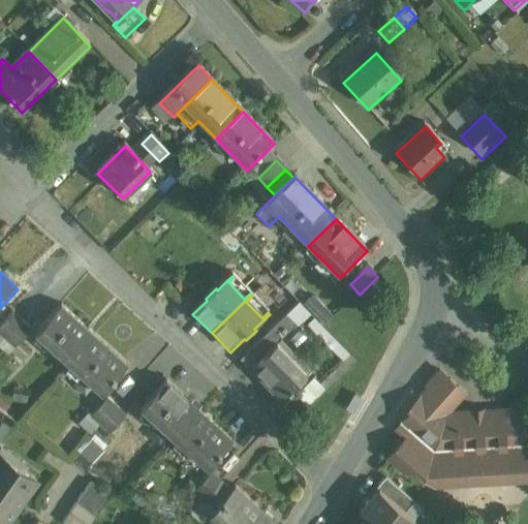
[(327,324),(334,313),(311,297),(304,307),(327,324)]
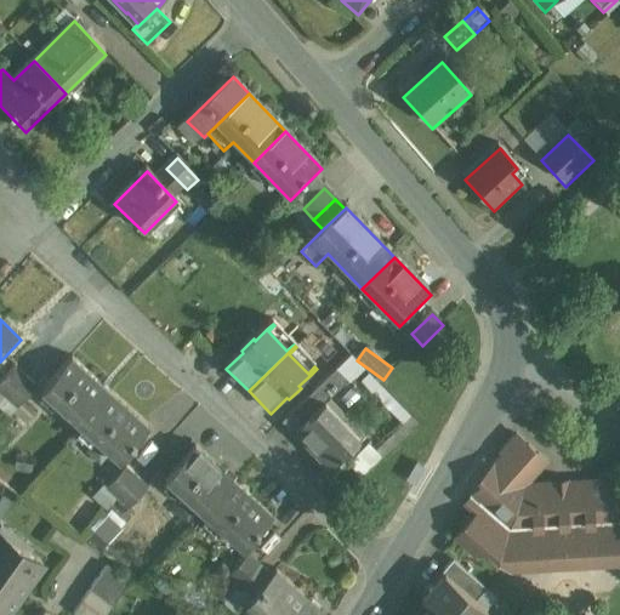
[(352,358),(322,387),(334,400),(364,371),(352,358)]
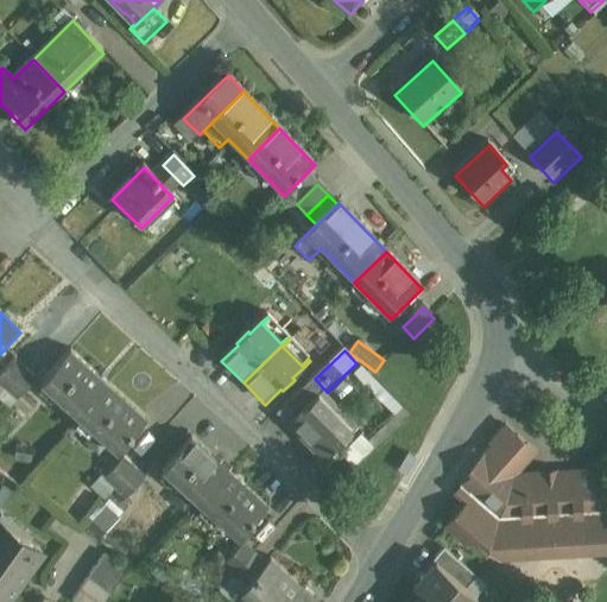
[(109,388),(71,354),(42,386),(81,422),(109,388)]
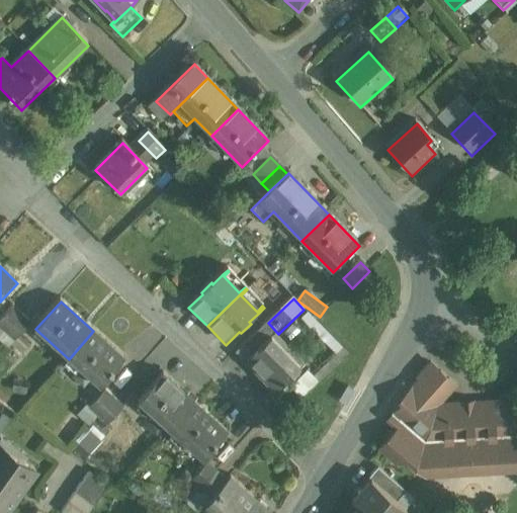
[(12,310),(0,323),(0,330),(6,335),(21,317),(12,310)]
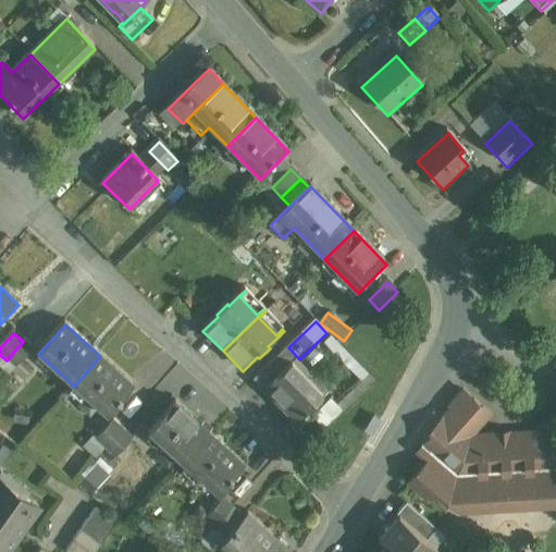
[(331,338),(323,345),(367,387),(374,378),(331,338)]
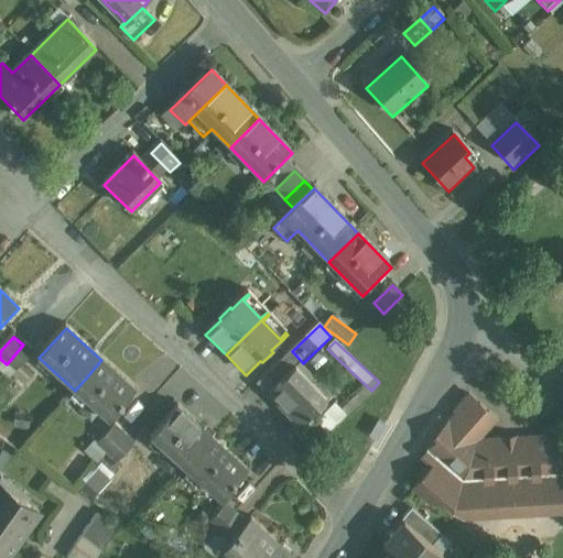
[(23,345),(7,364),(17,373),(34,354),(23,345)]
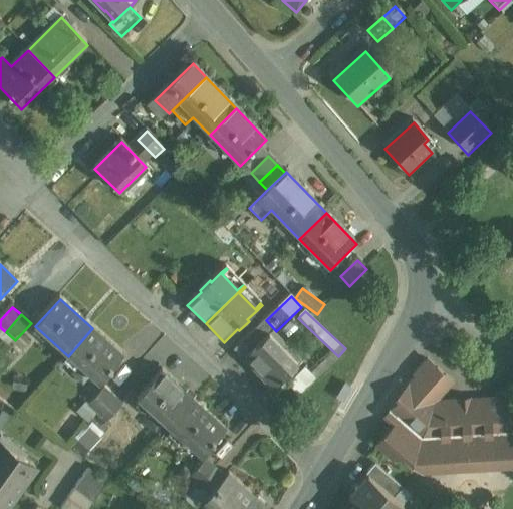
[(266,320),(247,339),(256,348),(269,335),(270,336),(276,331),(266,320)]
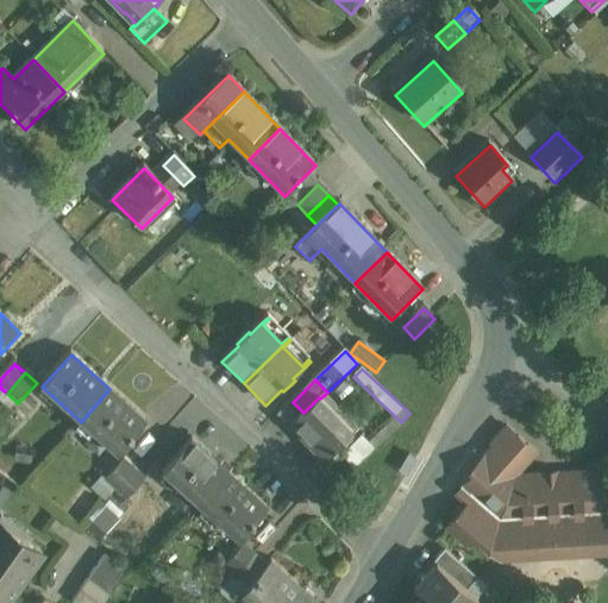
[(149,425),(110,389),(81,422),(119,457),(149,425)]
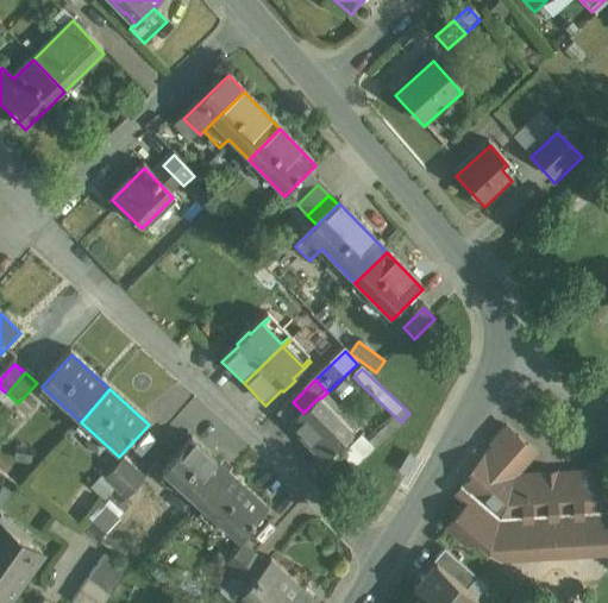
[(304,413),(292,426),(326,460),(333,454),(334,456),(338,452),(337,451),(352,434),(319,401),(320,399),(319,397),(304,413)]
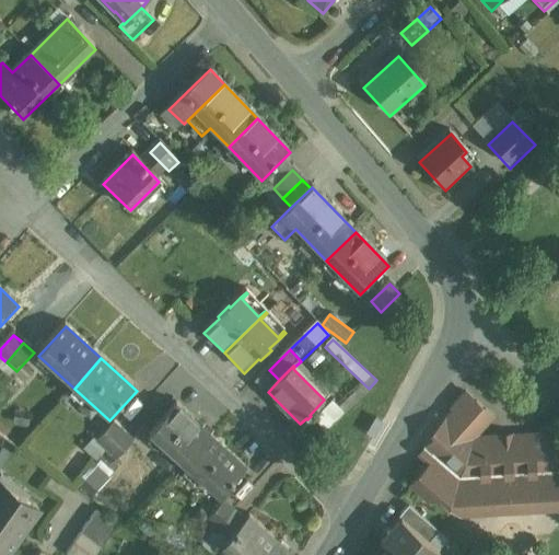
[(492,420),(466,396),(452,413),(452,416),(438,432),(438,439),(423,455),(423,461),(430,467),(461,432),(473,442),(492,420)]
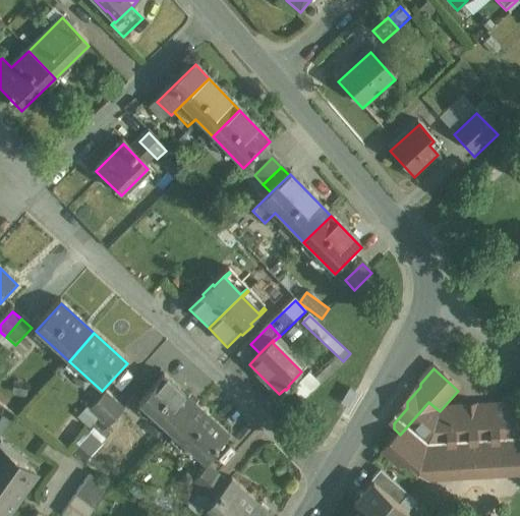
[(309,376),(294,391),(303,399),(319,385),(309,376)]
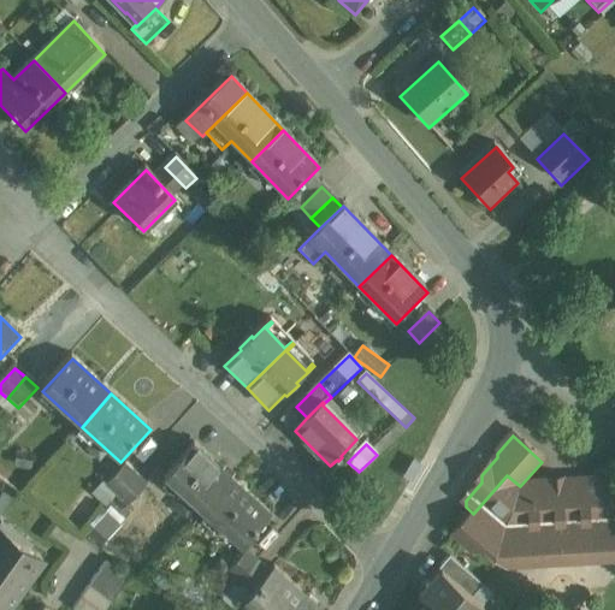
[(195,446),(165,479),(203,514),(234,481),(195,446)]
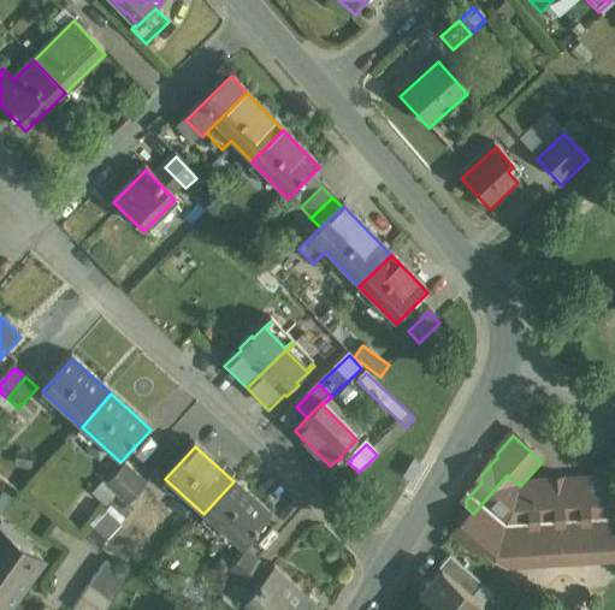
[(595,483),(521,487),(520,486),(507,475),(473,514),(454,534),(473,551),(488,550),(508,568),(543,566),(551,557),(572,556),(581,563),(614,562),(614,469),(610,466),(595,483)]
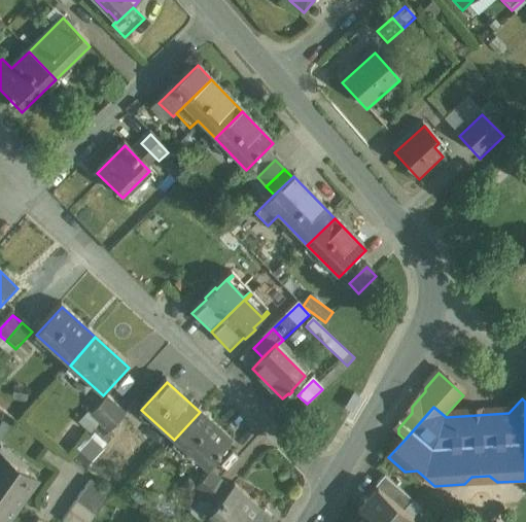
[(107,401),(91,419),(100,427),(116,409),(107,401)]
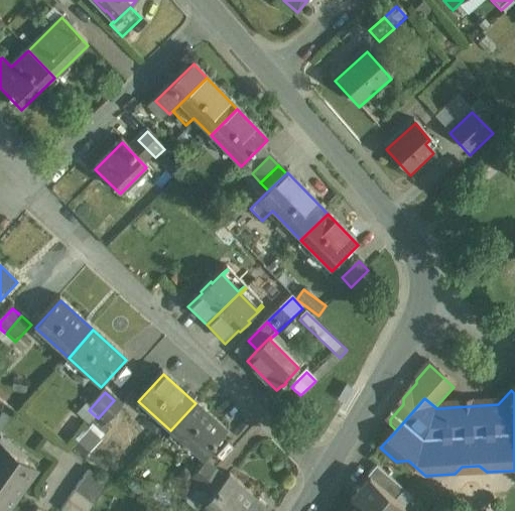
[(114,400),(98,418),(108,426),(109,425),(124,408),(114,400)]
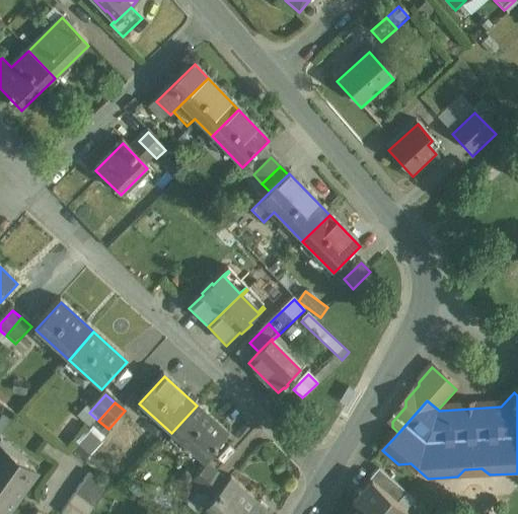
[(230,435),(197,406),(171,433),(205,463),(230,435)]
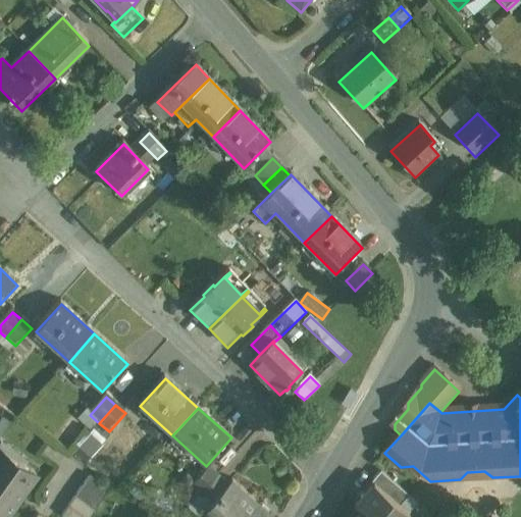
[(99,423),(92,430),(106,444),(114,434),(110,430),(109,431),(99,423)]
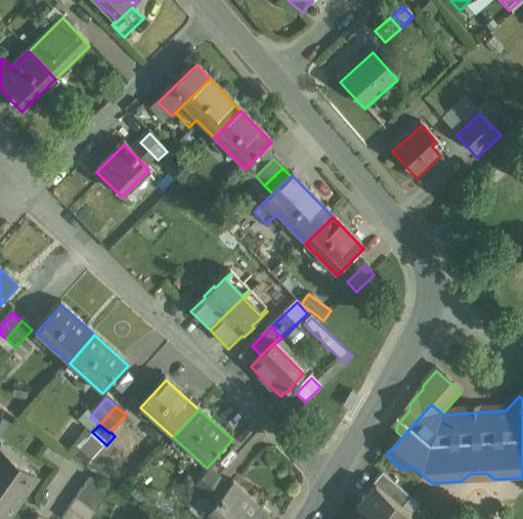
[(0,452),(0,518),(9,518),(37,481),(0,452)]
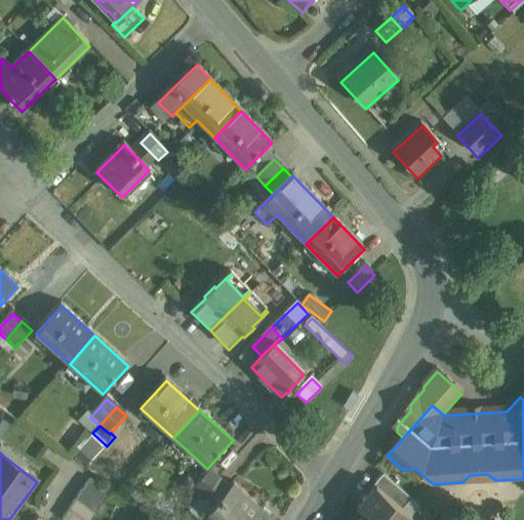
[(220,481),(210,472),(194,490),(204,500),(220,481)]
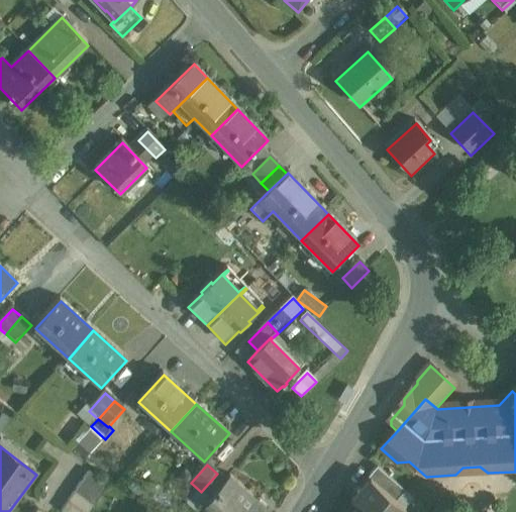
[(405,493),(378,470),(369,480),(371,481),(397,503),(405,493)]
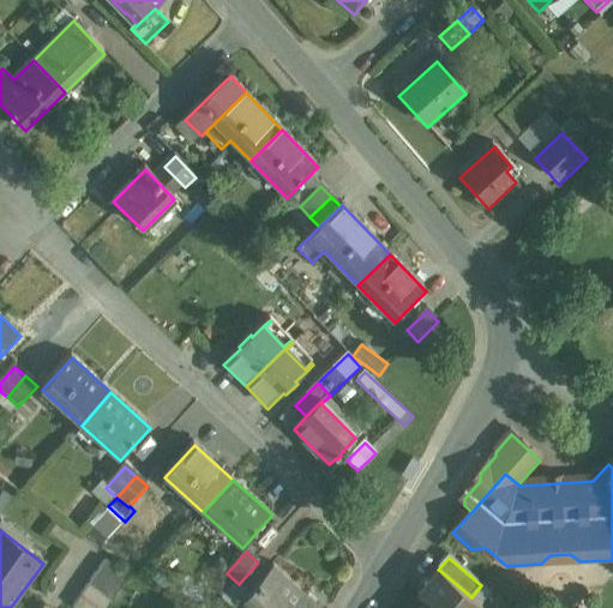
[(130,581),(106,564),(89,587),(113,605),(113,603),(130,581)]
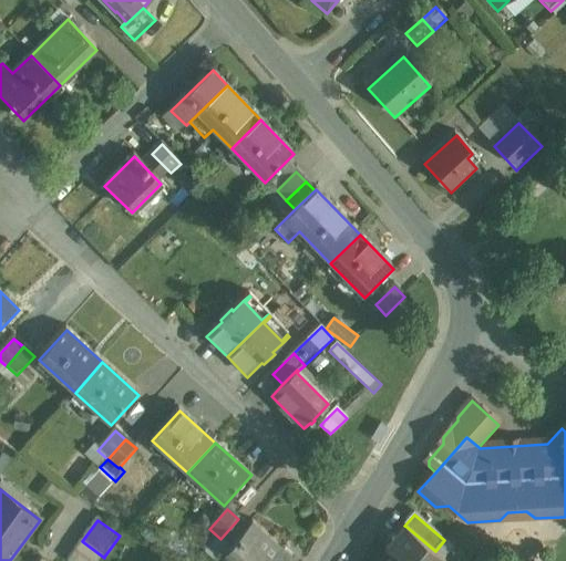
[(294,560),(254,525),(226,554),(232,560),(294,560)]
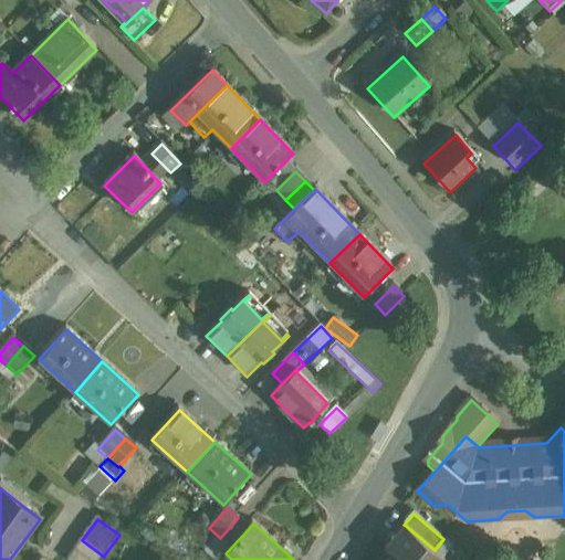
[(435,550),(406,526),(386,549),(394,556),(398,559),(445,559),(435,550)]
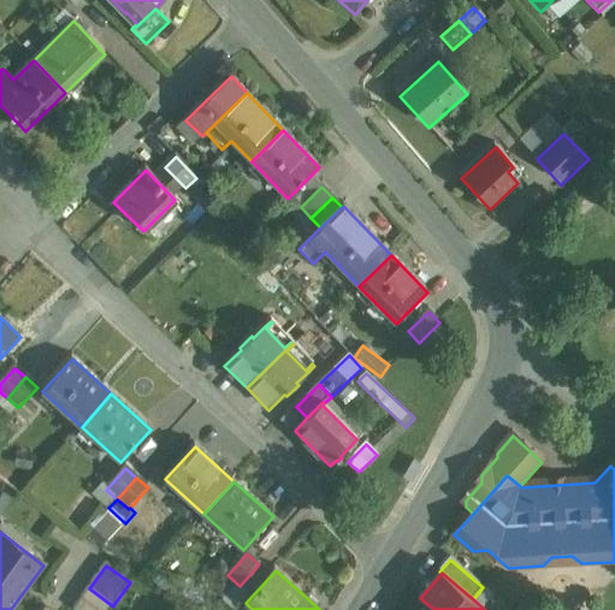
[(89,588),(81,600),(82,600),(94,609),(111,609),(113,606),(89,588)]
